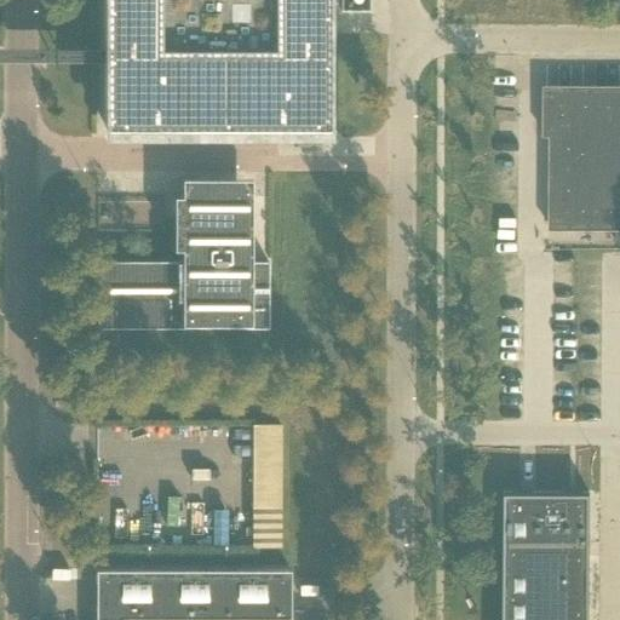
[(102,0),(102,49),(102,61),(102,137),(329,137),(328,0),(102,0)]
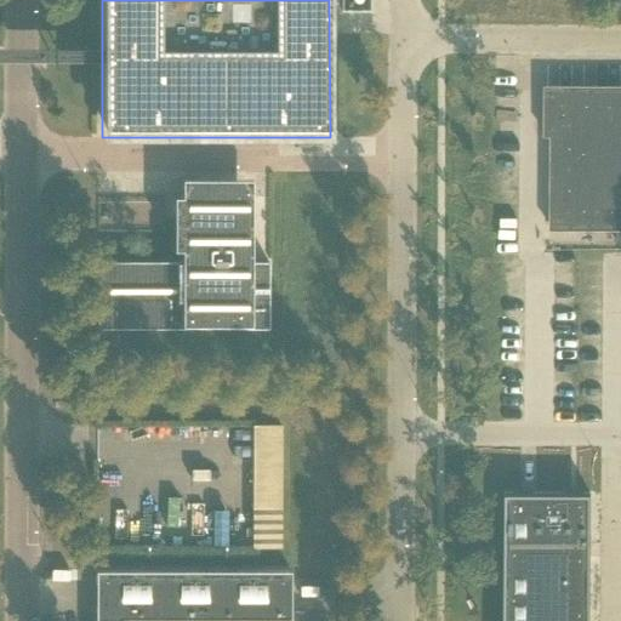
[(0,61),(102,61),(102,49),(0,47),(0,61)]
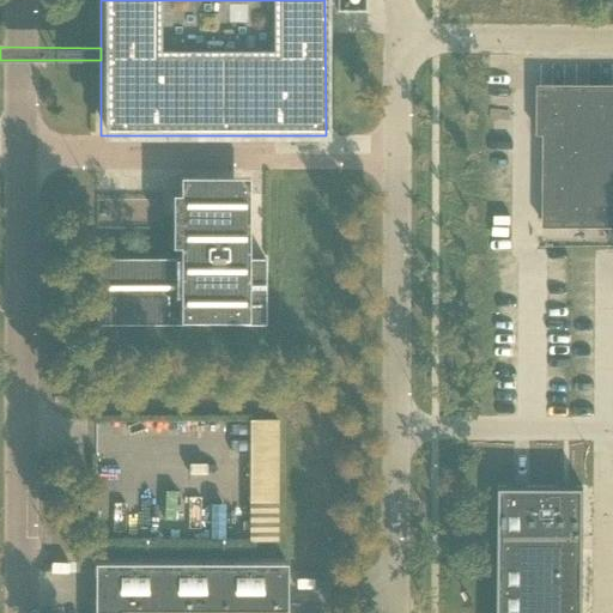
[(612,91),(542,91),(542,134),(541,134),(541,135),(542,135),(542,223),(544,223),(544,222),(612,222),(612,91)]
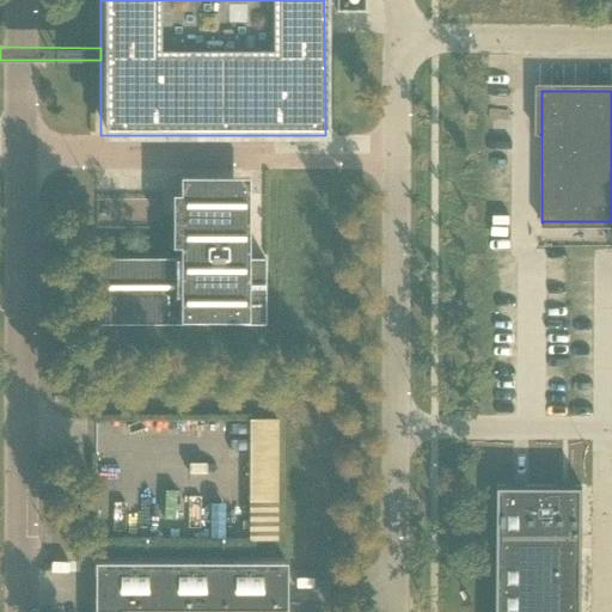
[(96,258),(95,324),(263,324),(263,258),(262,258),(262,262),(248,262),(248,176),(178,176),(178,246),(178,262),(97,262),(97,258),(96,258)]
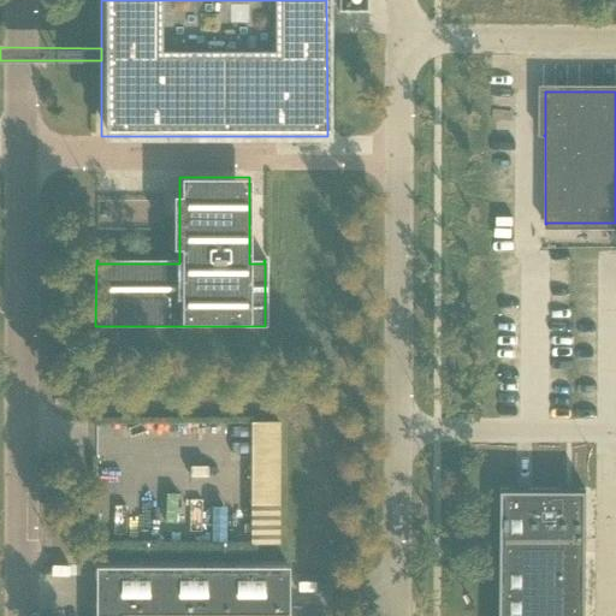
[(279,420),(249,420),(249,545),(256,545),(279,545),(279,420)]
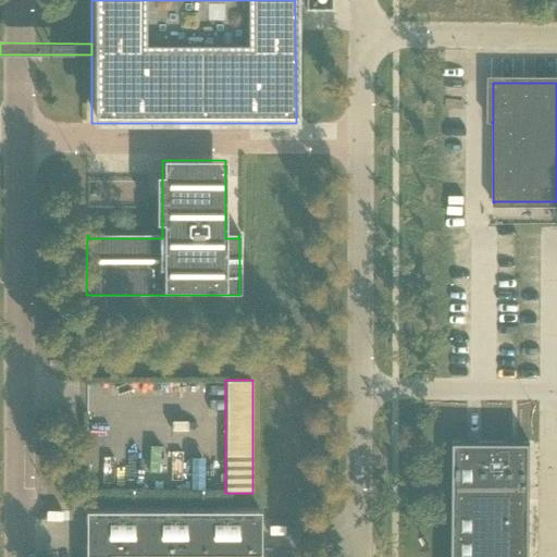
[(452,556),(528,556),(530,444),(473,444),(454,444),(454,469),(452,556)]
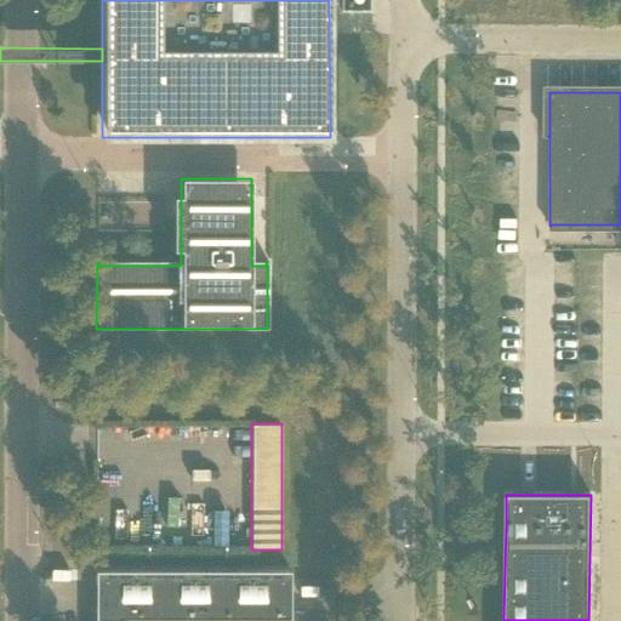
[(289,571),(93,573),(93,620),(289,620),(289,596),(289,571)]
